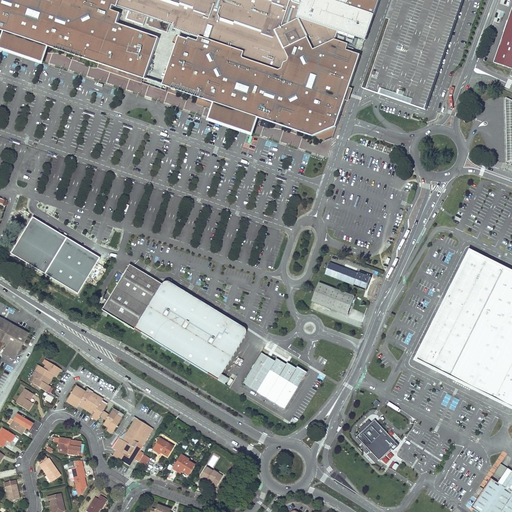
[(0,0),(0,28),(6,31),(17,35),(18,34),(23,36),(21,41),(26,43),(31,45),(33,39),(38,41),(37,42),(49,46),(145,80),(161,36),(121,22),(124,13),(114,9),(115,5),(132,10),(129,17),(180,35),(162,86),(200,98),(199,102),(214,108),(215,108),(218,101),(229,105),(229,104),(234,106),(232,112),(237,113),(242,115),(244,109),(249,111),(248,112),(260,116),(315,136),(327,141),(334,138),(338,127),(349,94),(379,0),(0,0)]
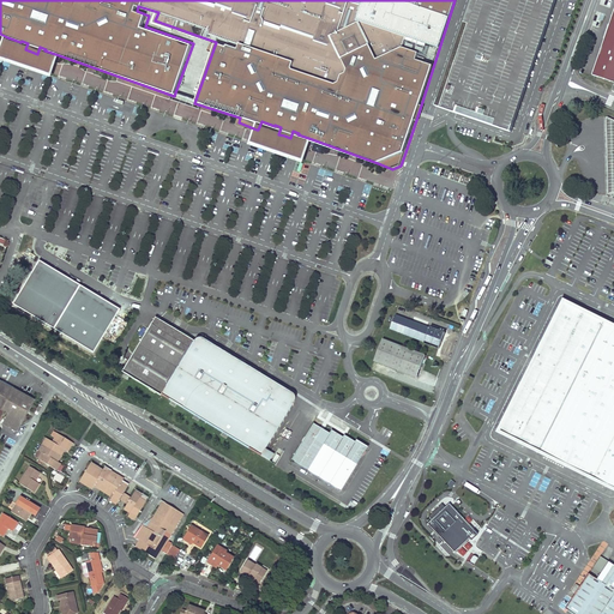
[(512,133),(560,0),(476,0),(439,107),(441,108),(453,112),(512,133)]
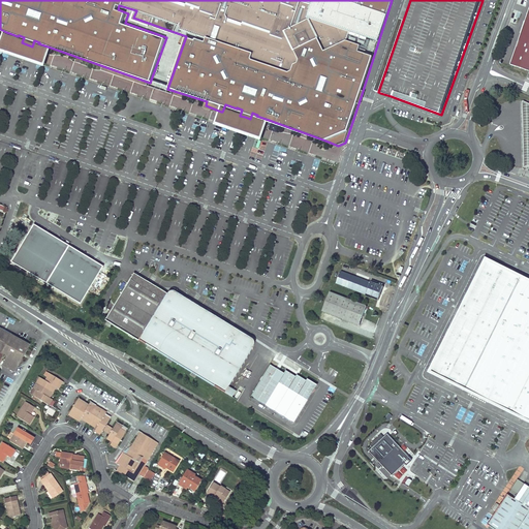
[(528,11),(511,64),(528,70),(528,11)]
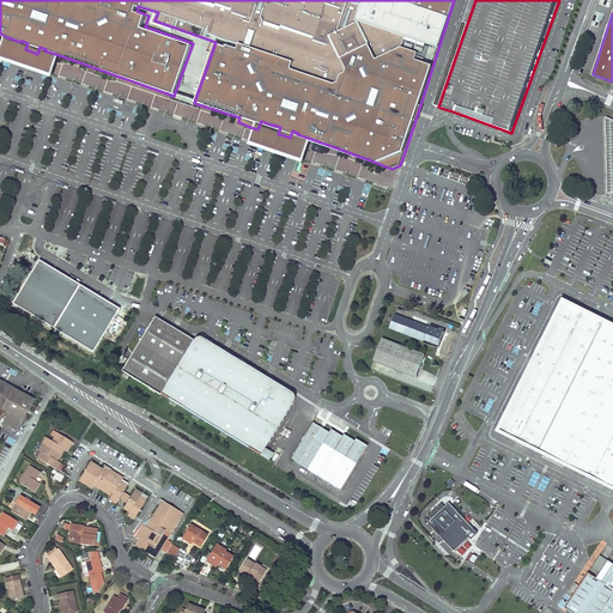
[(55,67),(59,55),(44,50),(46,49),(40,47),(37,54),(31,52),(25,49),(28,43),(22,41),(20,42),(7,37),(2,49),(0,56),(0,58),(52,77),(55,67)]
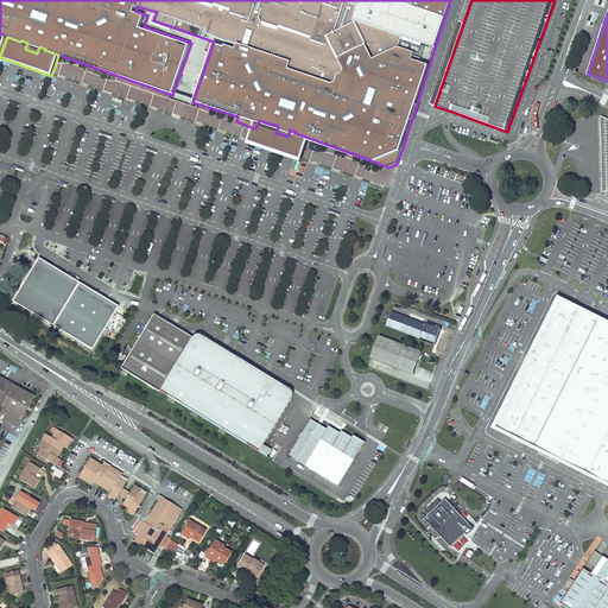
[(304,151),(309,138),(295,133),(296,132),(290,130),(287,137),(282,134),(276,133),(278,126),(272,124),(272,125),(259,120),(255,128),(254,128),(253,133),(251,140),(301,159),(304,151)]
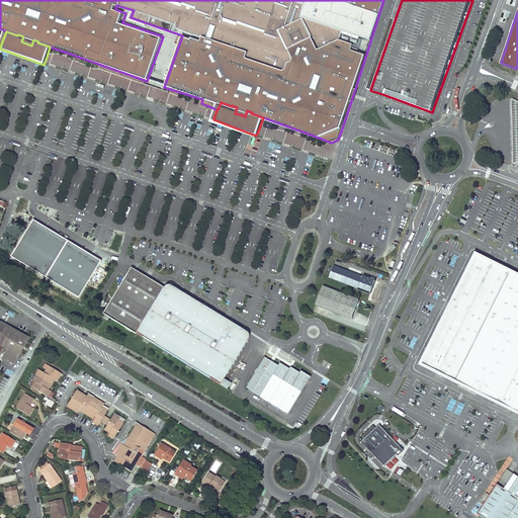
[(30,225),(98,266),(101,260),(33,220),(30,225)]
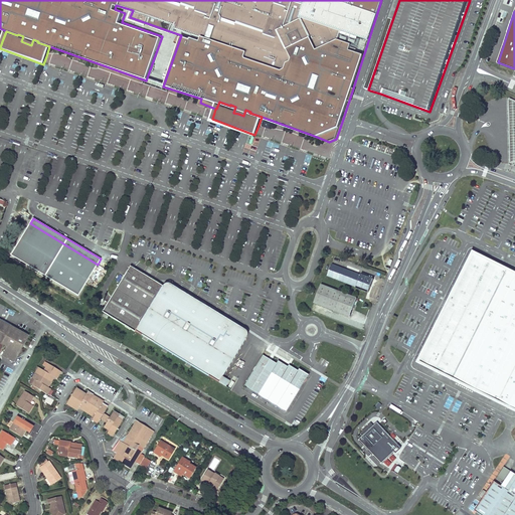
[(30,223),(11,255),(78,296),(98,265),(30,223)]
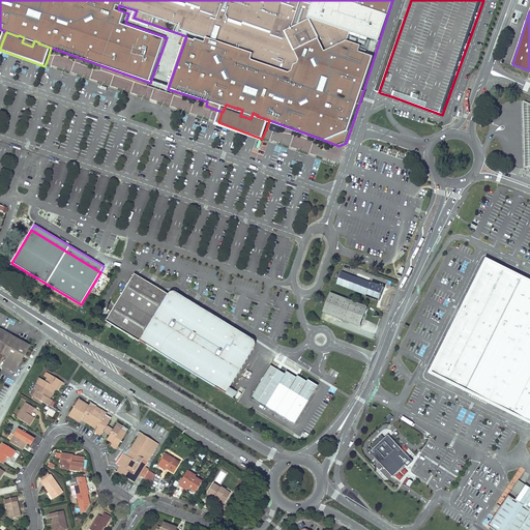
[(529,283),(484,260),(429,373),(464,390),(529,422),(529,423),(529,283)]
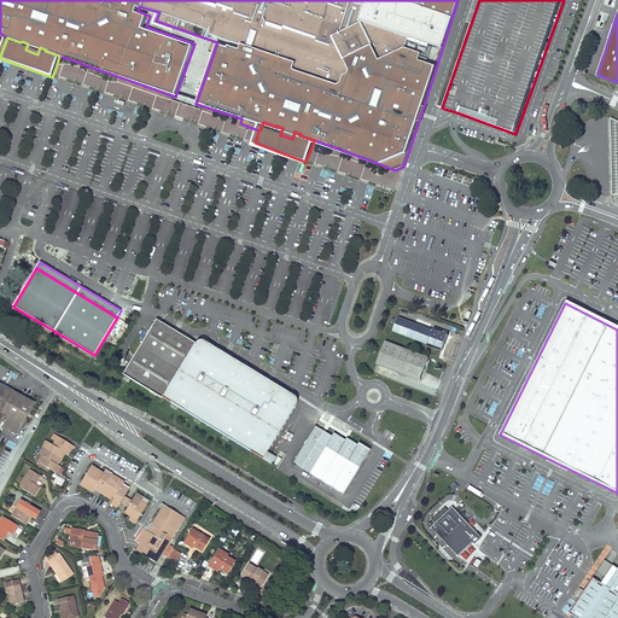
[(122,372),(260,458),(296,401),(296,400),(296,398),(295,397),(293,395),(204,339),(202,338),(200,338),(199,338),(198,339),(197,339),(196,342),(156,316),(122,372)]
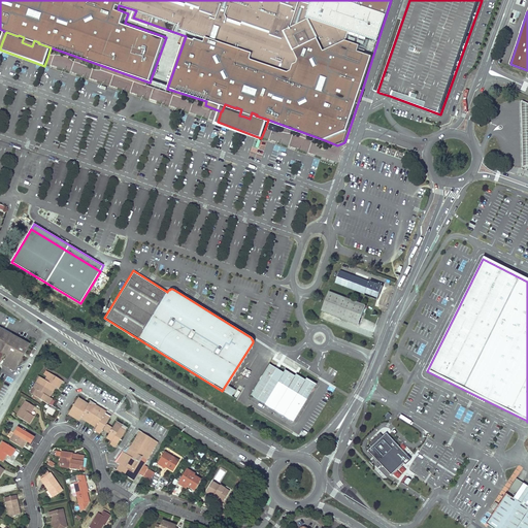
[(369,282),(340,270),(335,283),(365,294),(365,295),(377,300),(383,286),(370,281),(369,282)]
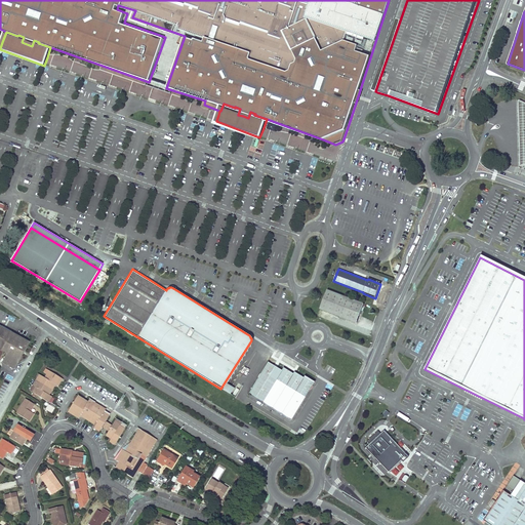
[(364,304),(327,290),(320,309),(357,323),(364,304)]
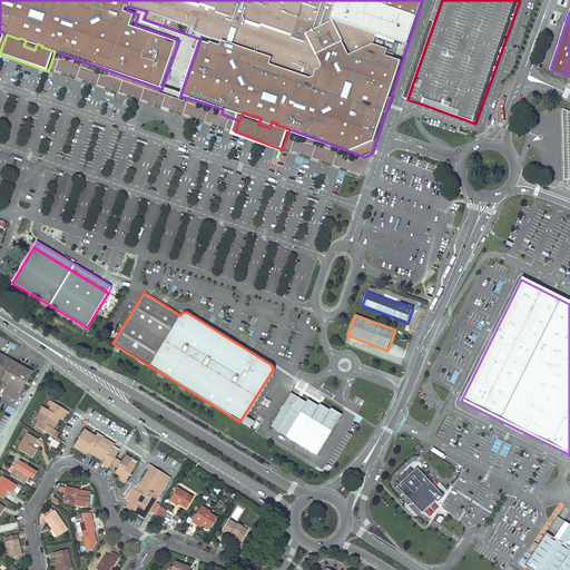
[(1,381),(12,360),(0,353),(0,387),(0,389),(5,382),(1,381)]
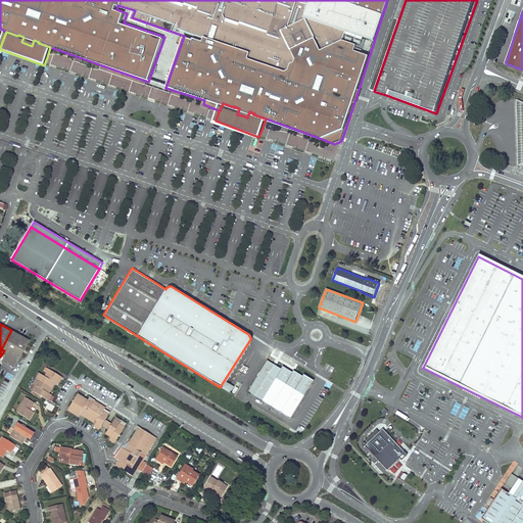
[(11,330),(1,349),(7,352),(2,362),(14,368),(30,340),(11,330)]
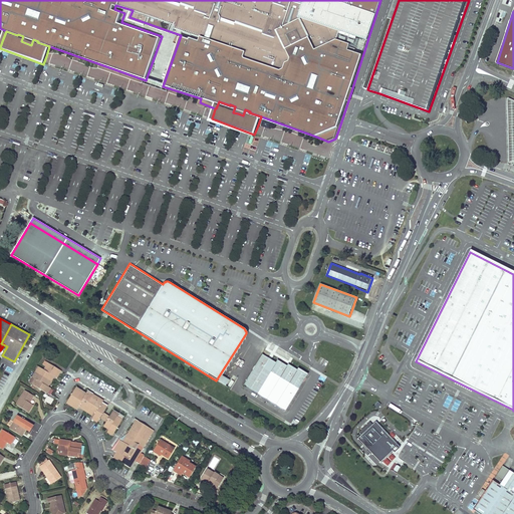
[(276,363),(262,354),(243,387),(284,411),(307,374),(298,368),(297,370),(288,364),(287,366),(277,360),(276,363)]
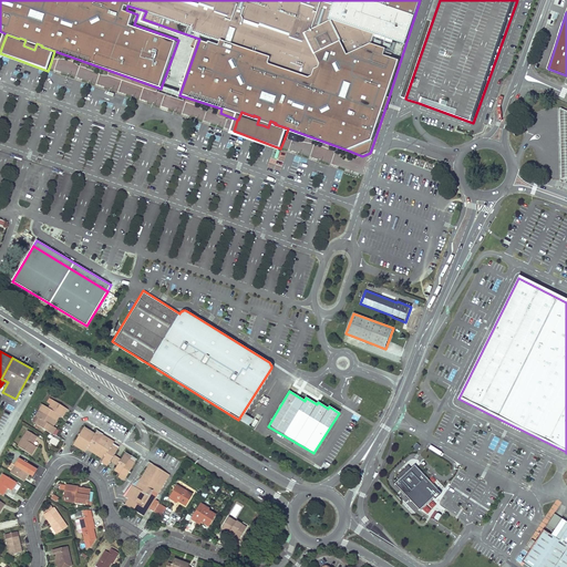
[(32,422),(50,433),(53,426),(50,425),(57,414),(60,415),(65,408),(53,401),(49,409),(41,404),(39,409),(40,410),(32,422)]
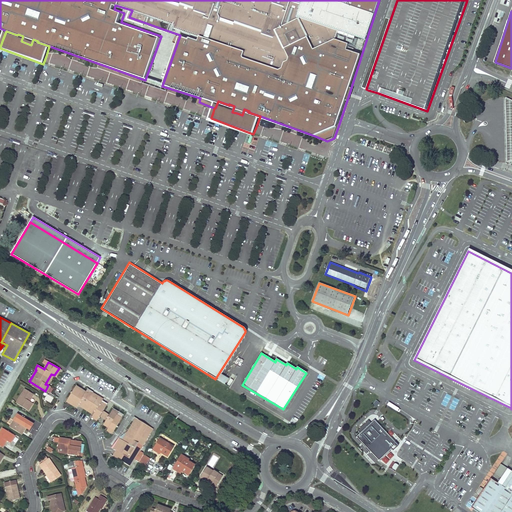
[(54,375),(51,374),(45,384),(48,385),(54,375)]
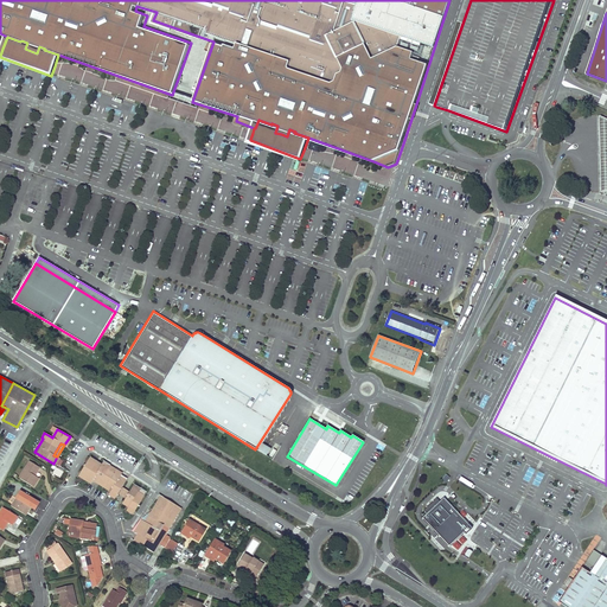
[(110,492),(116,496),(126,480),(120,477),(122,474),(103,462),(101,466),(89,458),(81,473),(93,481),(93,480),(95,478),(113,489),(110,491),(110,492)]
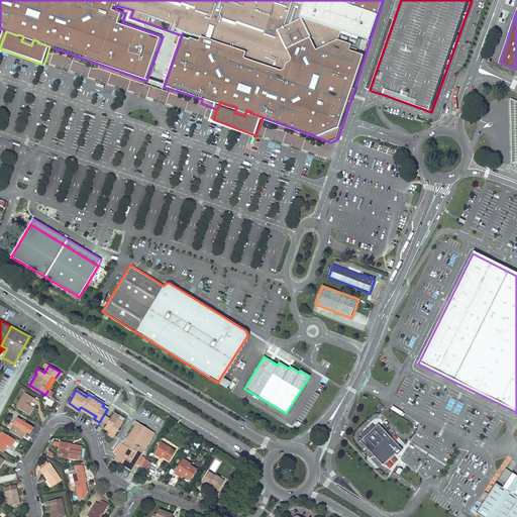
[(32,398),(25,393),(16,407),(28,415),(31,410),(33,407),(30,406),(28,404),(30,400),(32,398)]
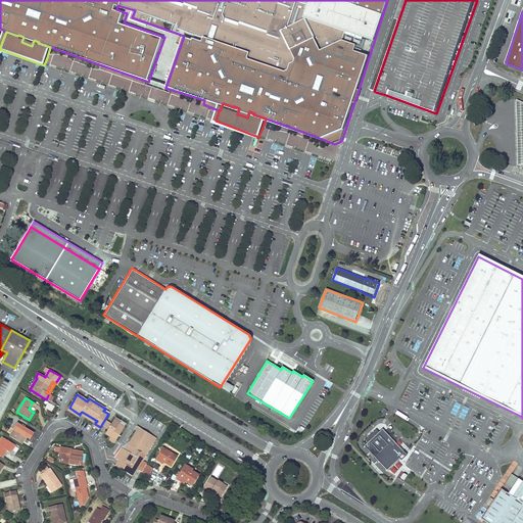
[(79,417),(80,415),(69,408),(67,410),(79,417)]
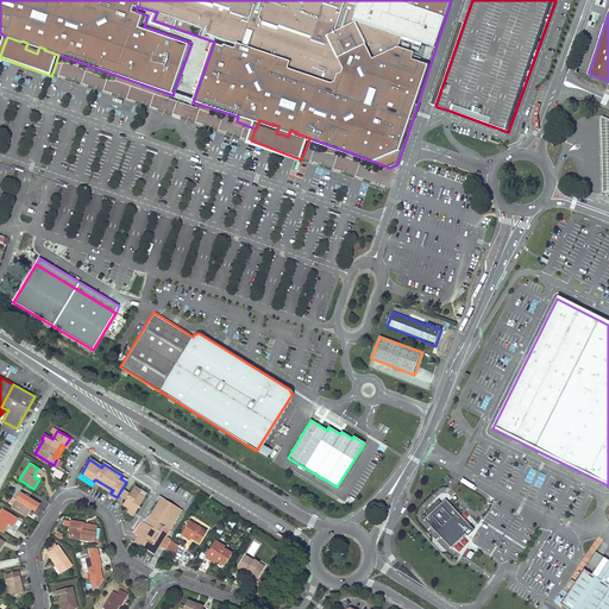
[(100,485),(111,493),(113,490),(95,479),(93,482),(100,485)]
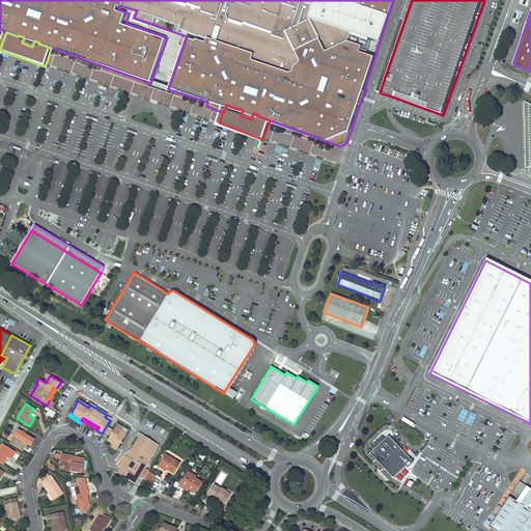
[(112,444),(117,447),(126,435),(120,430),(122,428),(116,424),(109,438),(114,442),(112,444)]
